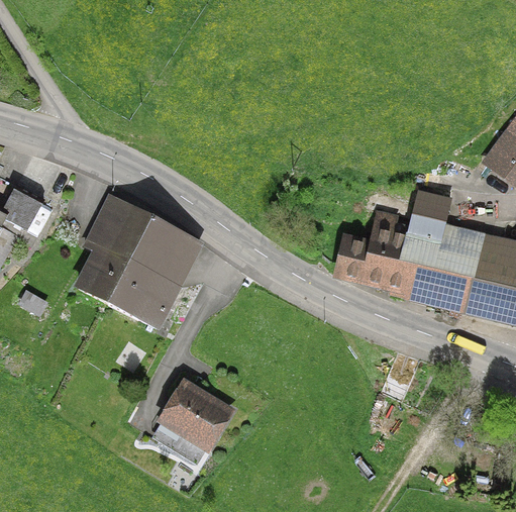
[(515,125),(511,121),(483,159),(515,183),(515,125)]
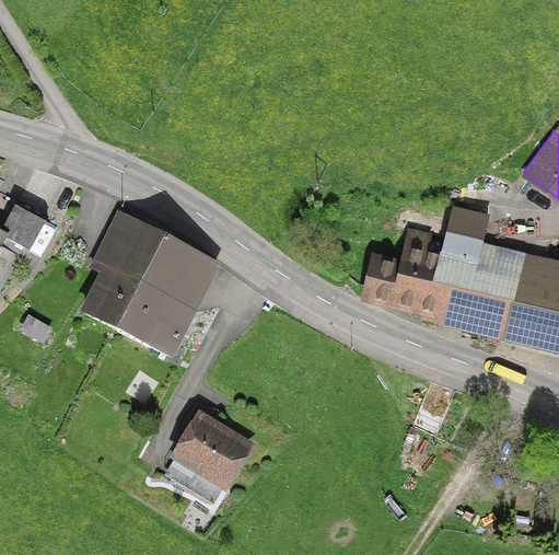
[(28,246),(46,214),(18,198),(3,226),(0,223),(0,284),(16,254),(0,244),(0,241),(4,233),(28,246)]
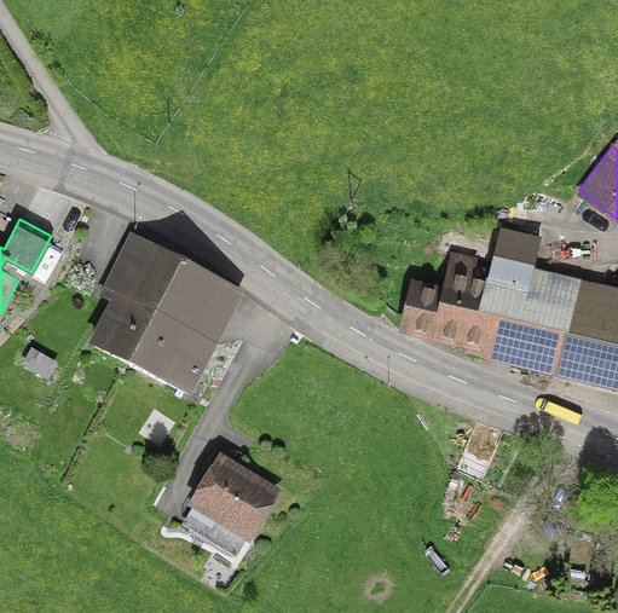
[(442,290),(414,283),(403,325),(564,364),(566,356),(617,368),(617,289),(531,269),(538,237),(501,229),(489,279),(469,276),(474,255),(451,250),(442,290)]
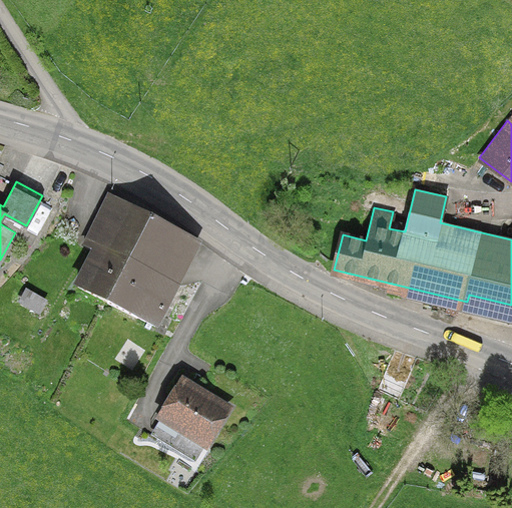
[(97,215),(109,221),(100,238),(77,284),(106,299),(150,213),(108,191),(97,215)]
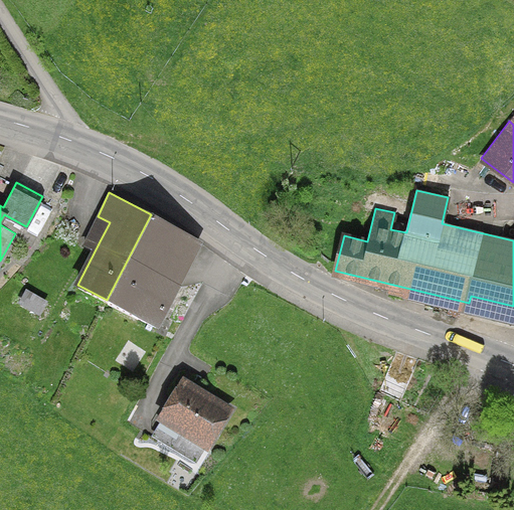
[(154,324),(176,282),(175,281),(197,237),(151,214),(107,300),(154,324)]
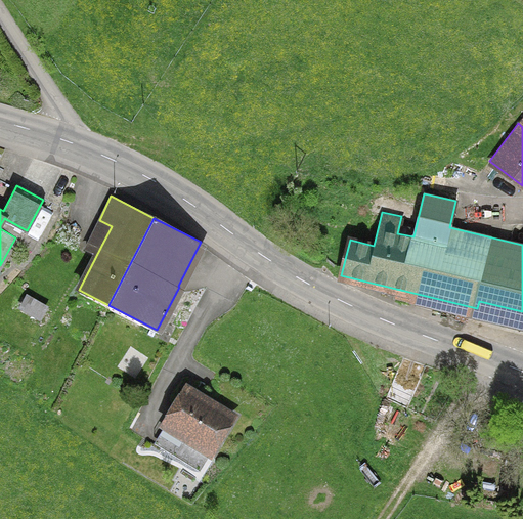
[(20,305),(39,315),(45,304),(27,294),(20,305)]
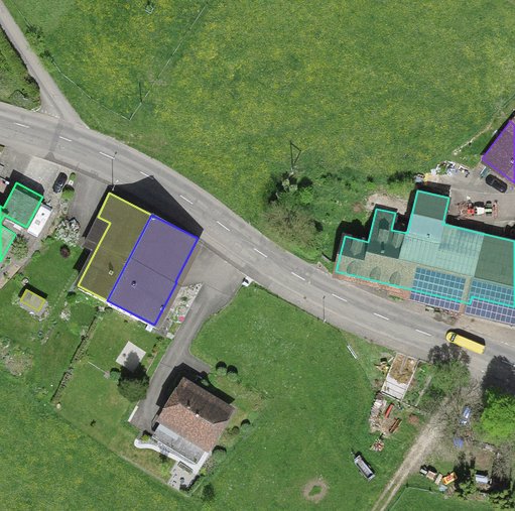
[(207,443),(229,407),(201,391),(183,380),(163,412),(182,423),(179,427),(207,443)]
